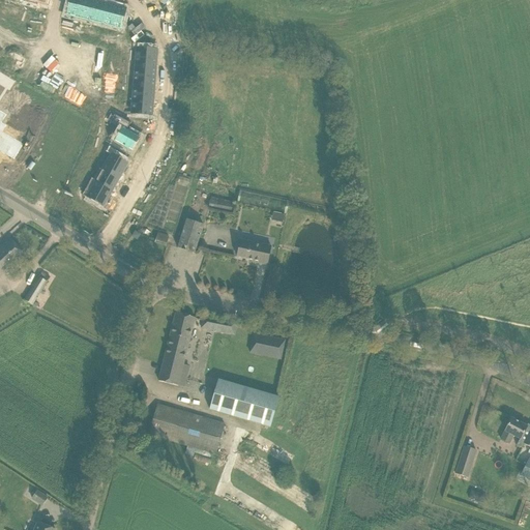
[(69,0),(66,15),(76,18),(79,0),(69,0)]
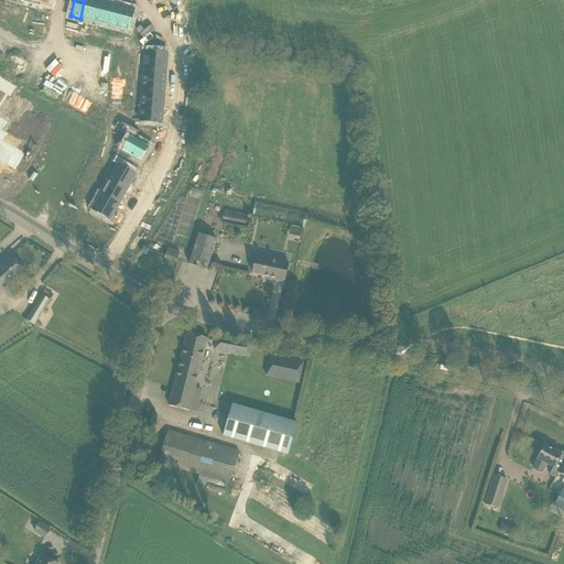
[(84,0),(80,19),(89,21),(95,0),(84,0)]
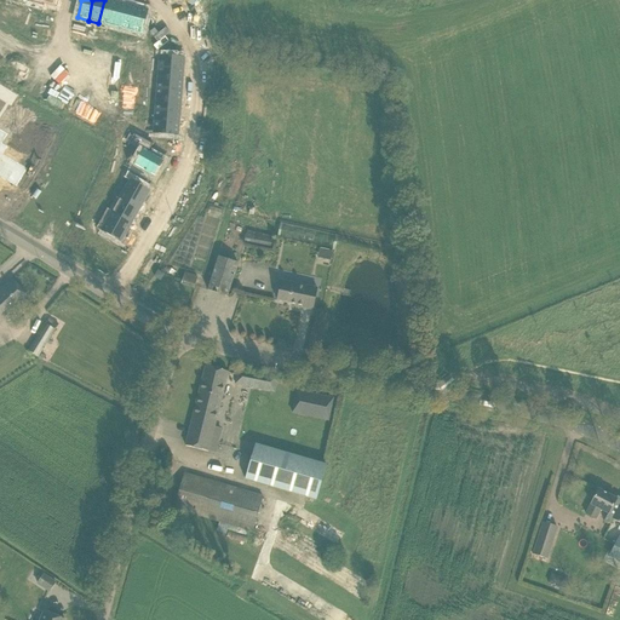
[(105,0),(104,0),(98,23),(109,26),(115,3),(105,0)]
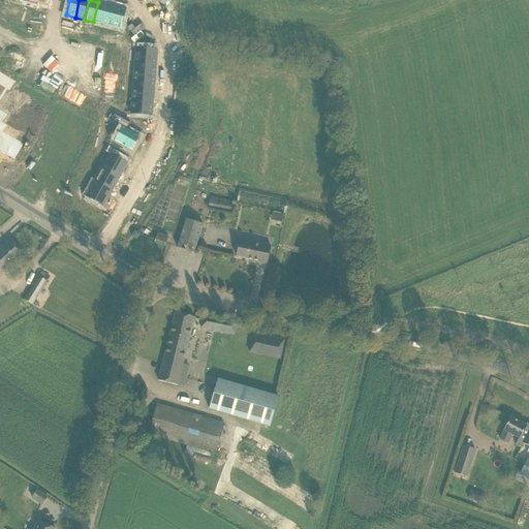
[(98,2),(93,22),(102,25),(107,4),(98,2)]
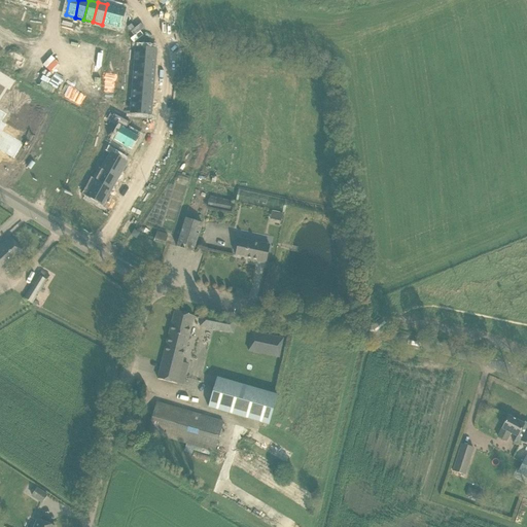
[(107,4),(102,25),(111,27),(116,7),(107,4)]
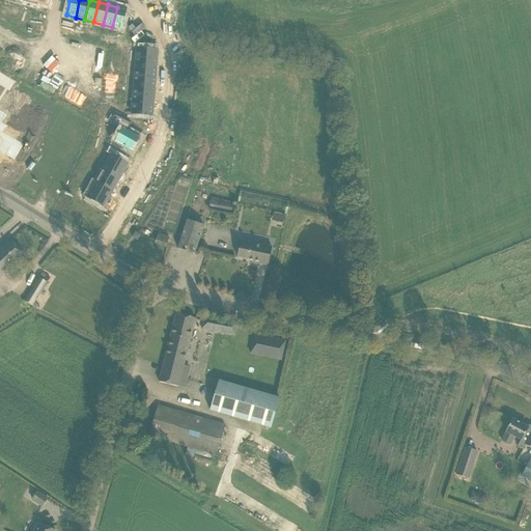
[(117,7),(112,27),(121,29),(127,9),(117,7)]
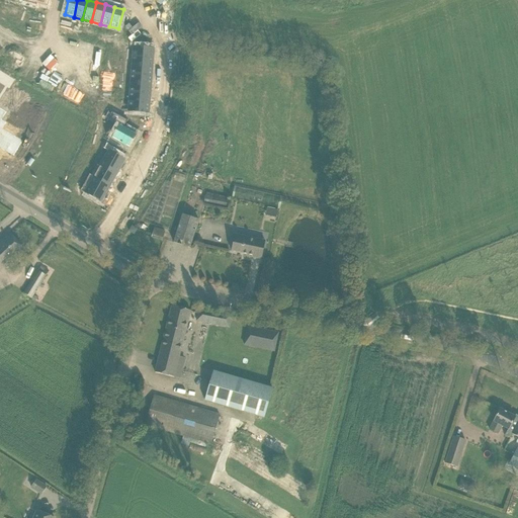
[(134,48),(133,57),(153,59),(153,49),(134,48)]
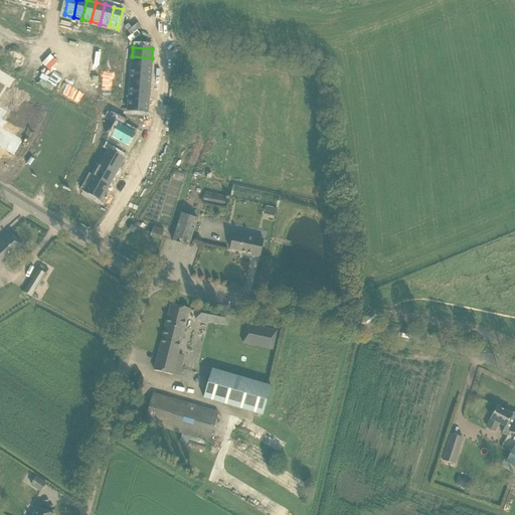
[(132,56),(131,65),(151,67),(152,58),(132,56)]
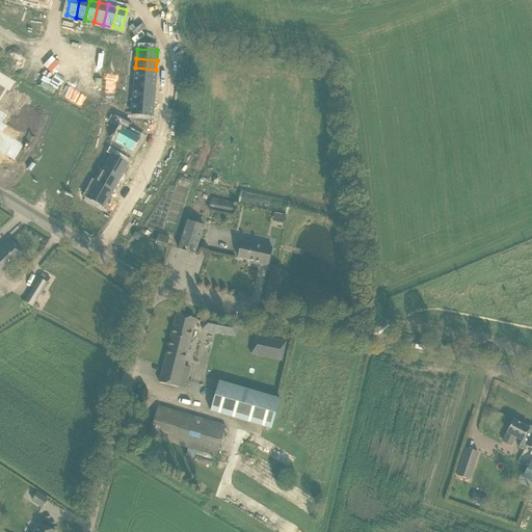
[(135,68),(134,77),(155,79),(156,70),(135,68)]
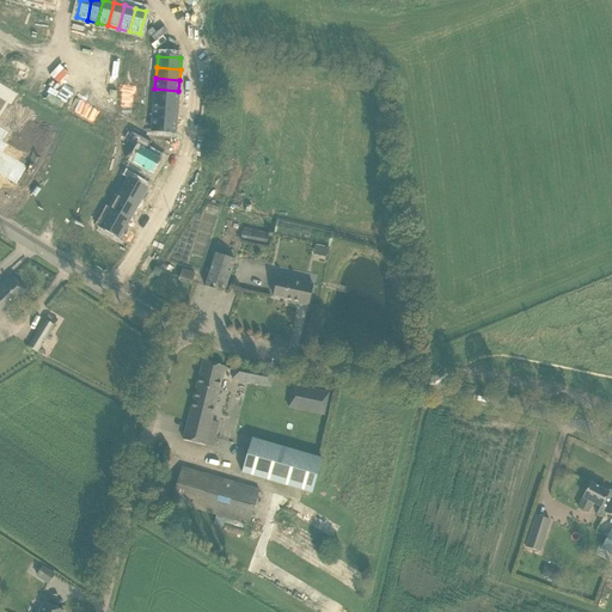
[(154,89),(154,99),(178,102),(178,91),(154,89)]
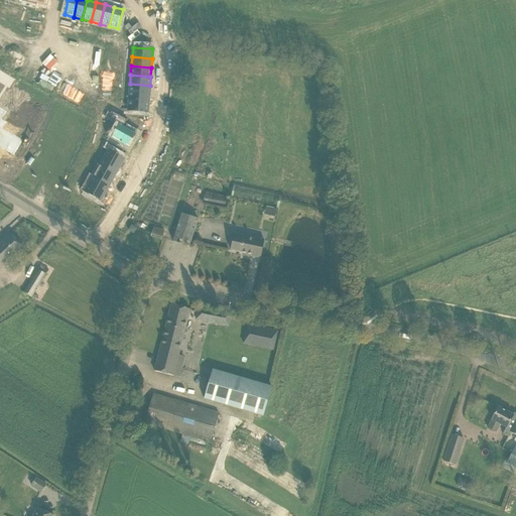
[(130,84),(129,93),(149,95),(150,86),(130,84)]
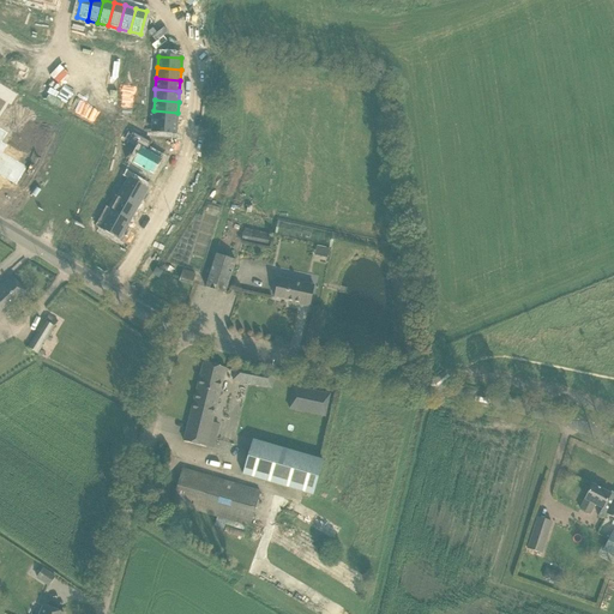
[(154,110),(152,121),(176,124),(178,113),(154,110)]
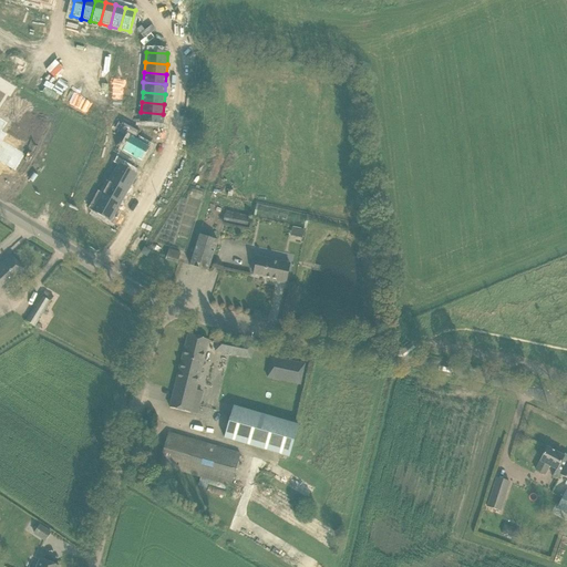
[(141,112),(141,122),(162,124),(163,114),(141,112)]
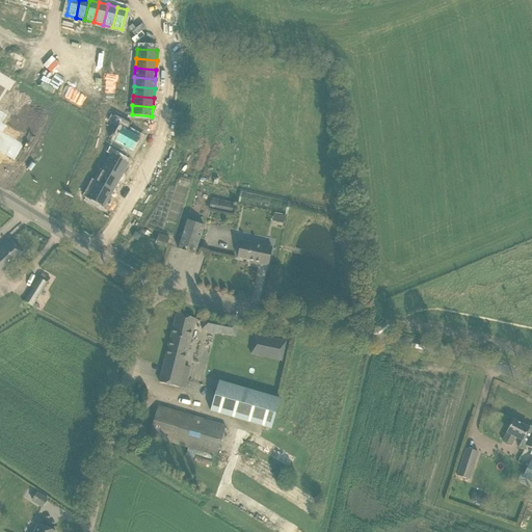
[(115,125),(108,137),(115,141),(114,141),(132,152),(139,138),(127,131),(131,124),(118,116),(113,124),(115,125)]
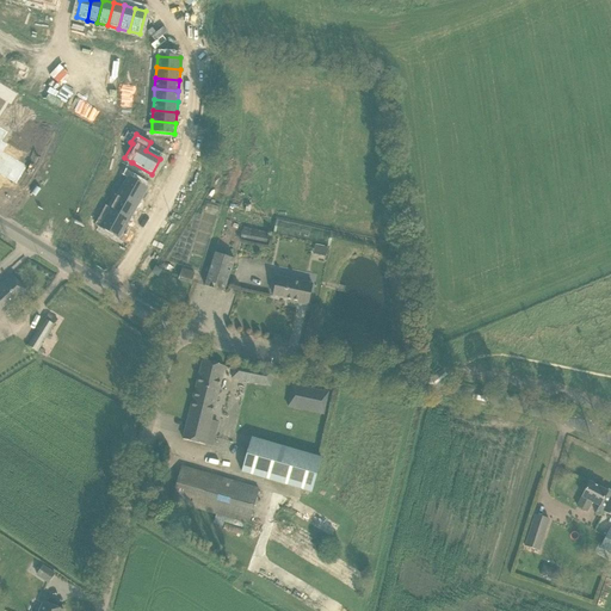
[(0,149),(0,174),(2,177),(13,183),(24,165),(0,149)]
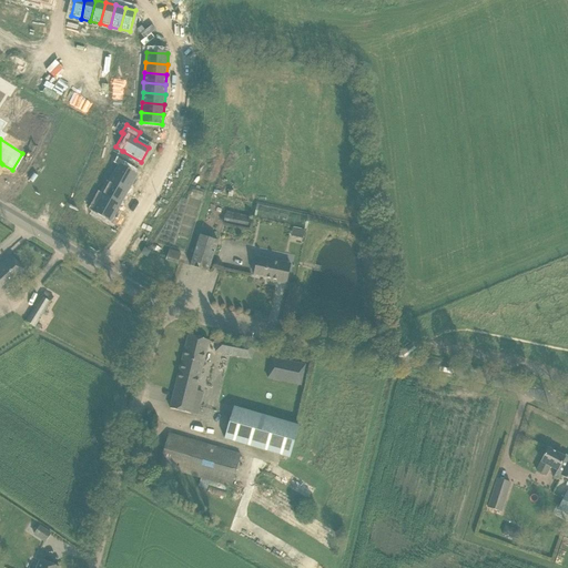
[(118,166),(109,182),(128,193),(137,175),(128,171),(131,165),(132,165),(117,156),(113,163),(118,166)]
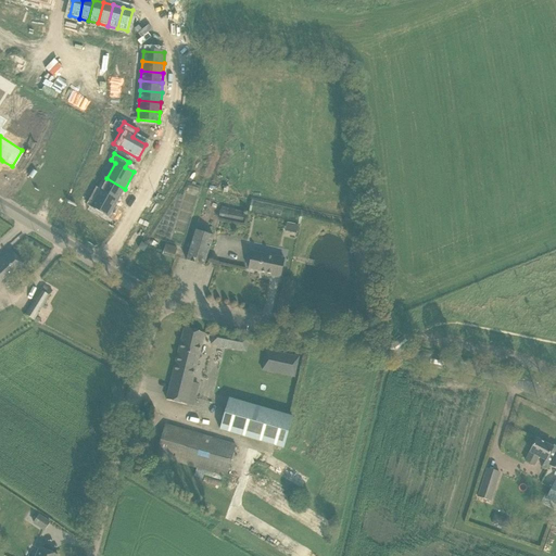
[(78,168),(75,177),(81,179),(85,171),(78,168)]
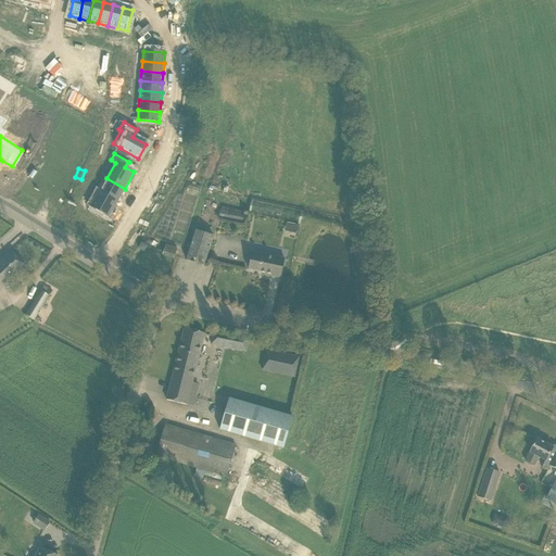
[(75,177),(68,191),(75,194),(81,179),(75,177)]
